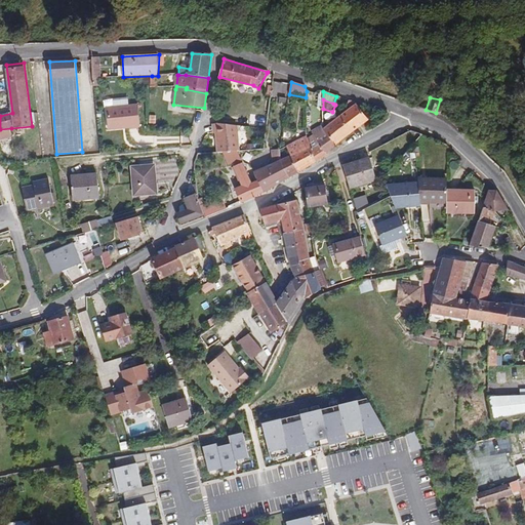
[(138,105),(107,109),(108,126),(124,125),(125,128),(140,127),(138,105)]
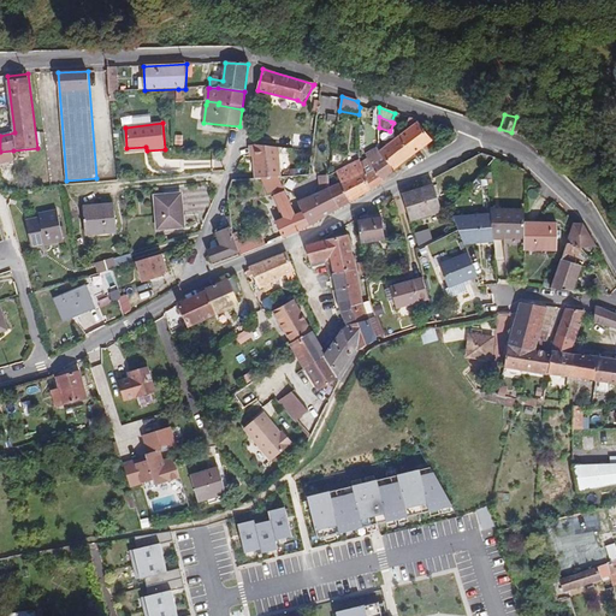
[(433,141),(419,123),(408,131),(422,149),(433,141)]
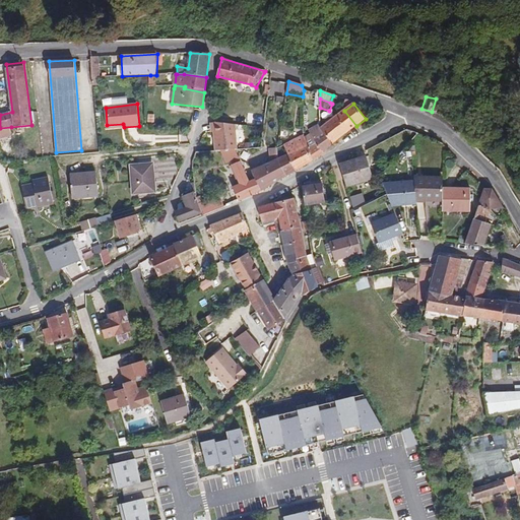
[(356,126),(344,111),(339,115),(321,129),(333,144),(356,126)]
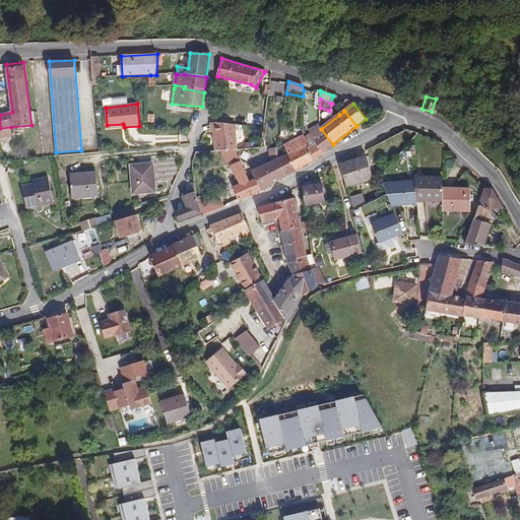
[(210,133),(212,133),(214,151),(222,151),(236,150),(237,150),(235,125),(215,122),(209,124),(210,133)]
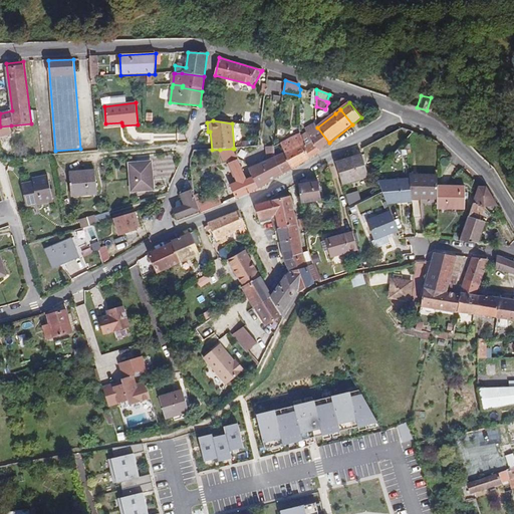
[(306,130),(308,133),(301,137),(310,158),(321,152),(320,150),(329,143),(317,127),(317,122),(306,130)]
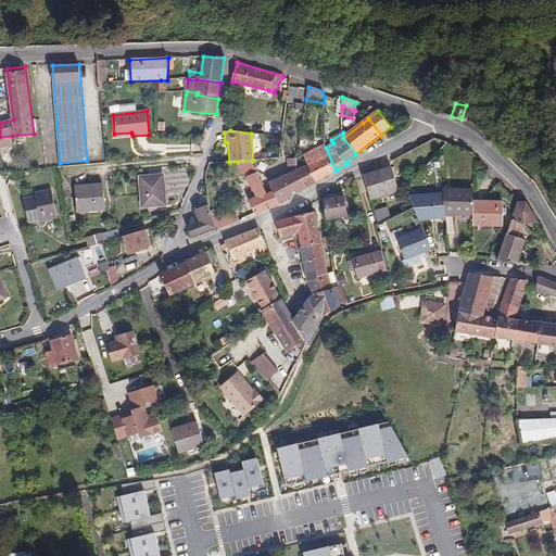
[(12,136),(0,137),(0,151),(2,151),(1,148),(13,146),(12,136)]
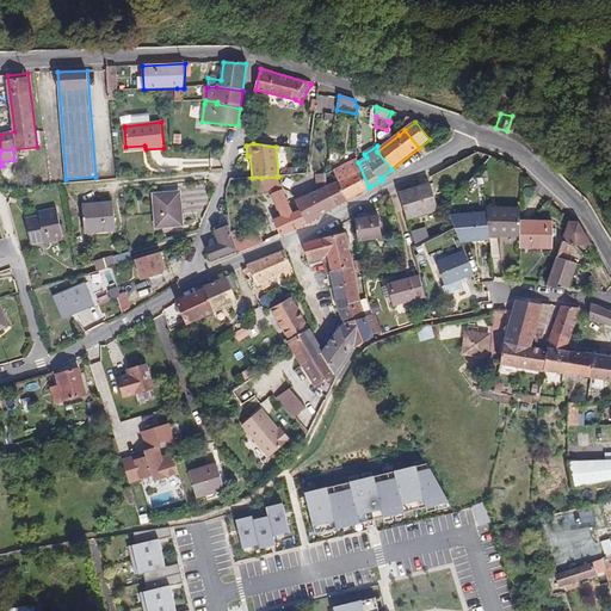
[(357,159),(334,171),(339,181),(349,199),(369,187),(358,162),(357,159)]
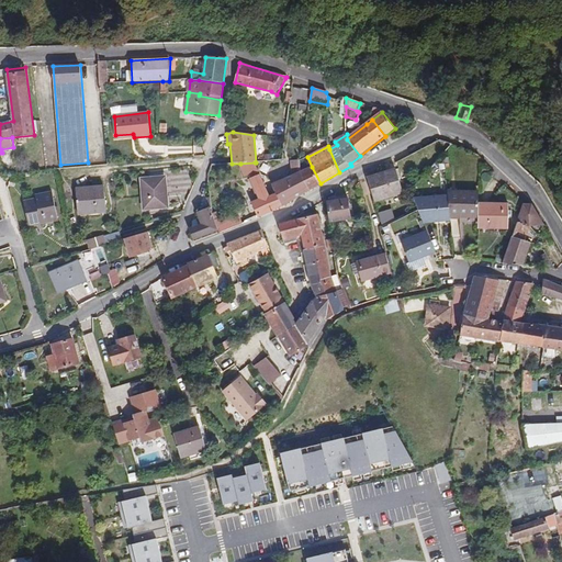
[(270,212),(265,198),(269,195),(255,163),(240,164),(246,177),(253,175),(255,179),(251,180),(260,200),(253,203),(259,217),(270,212)]
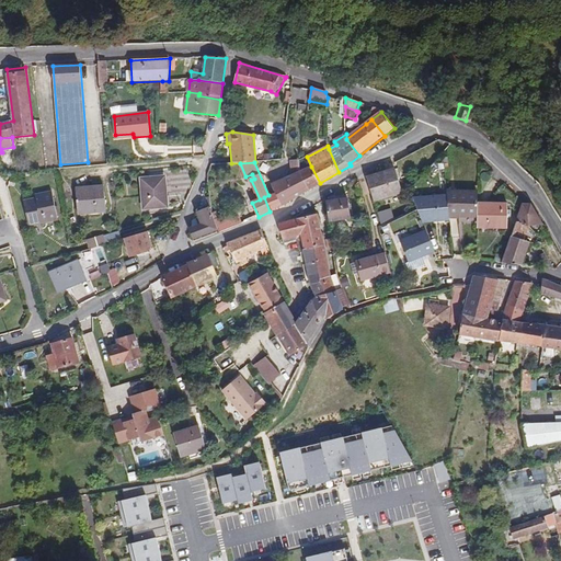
[(310,189),(320,183),(311,167),(301,172),(310,189)]
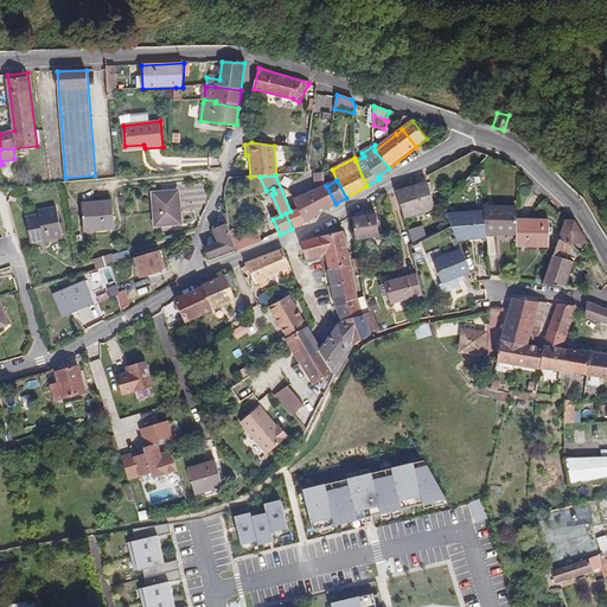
[(436,208),(428,183),(397,192),(404,217),(436,208)]
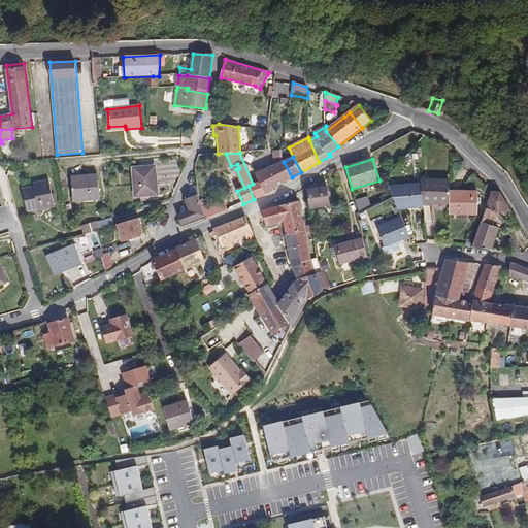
[(284,162),(257,173),(260,182),(266,193),(292,177),(284,162)]
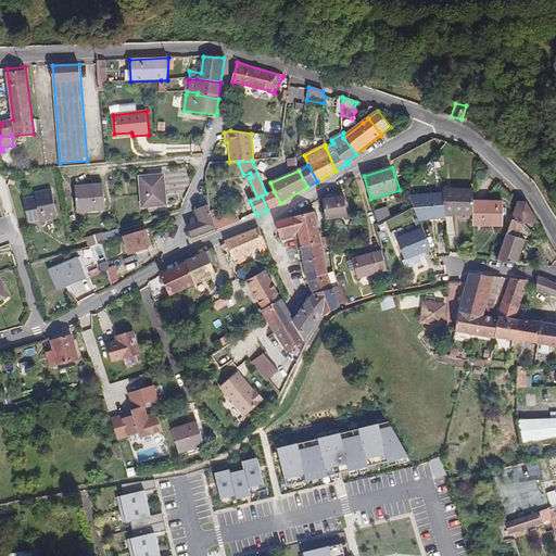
[(164,175),(140,177),(143,207),(166,205),(164,175)]
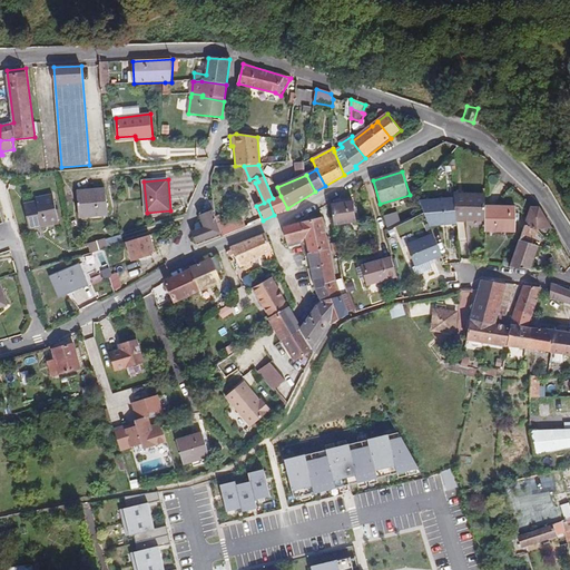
[(77,192),(79,218),(109,215),(107,189),(77,192)]
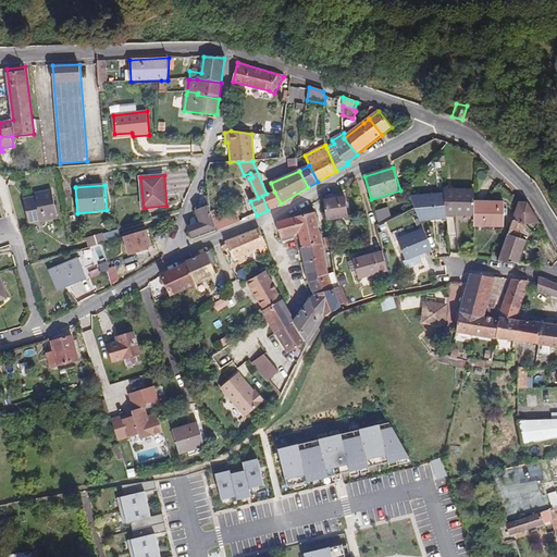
[(474,200),(474,189),(445,187),(445,193),(446,215),(474,215),(474,200)]
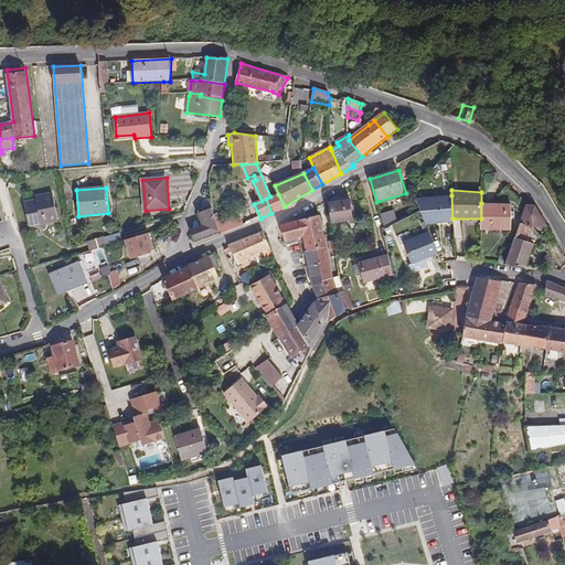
[(36,200),(24,203),(30,228),(59,222),(53,193),(36,196),(36,200)]
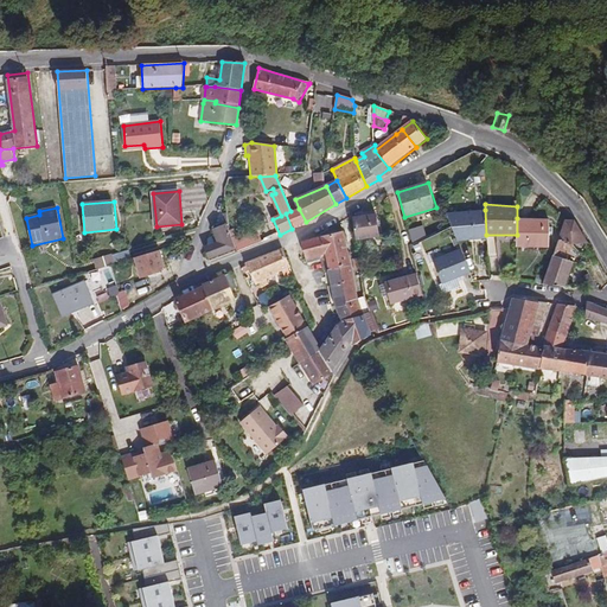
[(306,222),(299,209),(291,211),(286,213),(292,229),(306,222)]
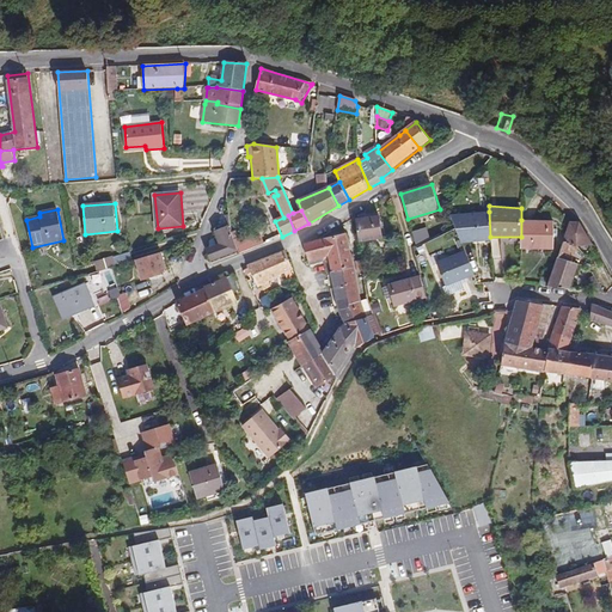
[(490,237),(489,212),(452,214),(463,244),(491,242),(490,237)]
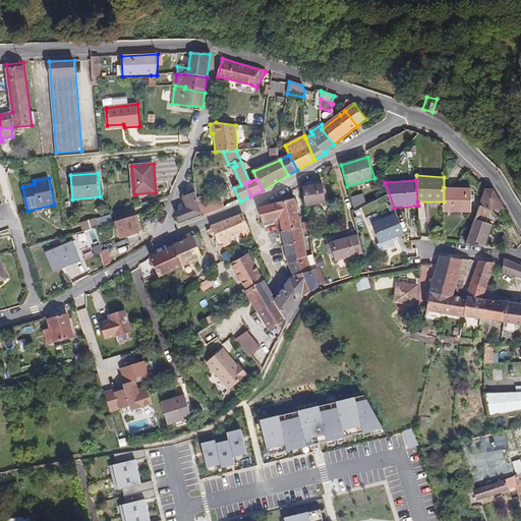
[(324,184),(303,187),(305,206),(326,203),(324,184)]
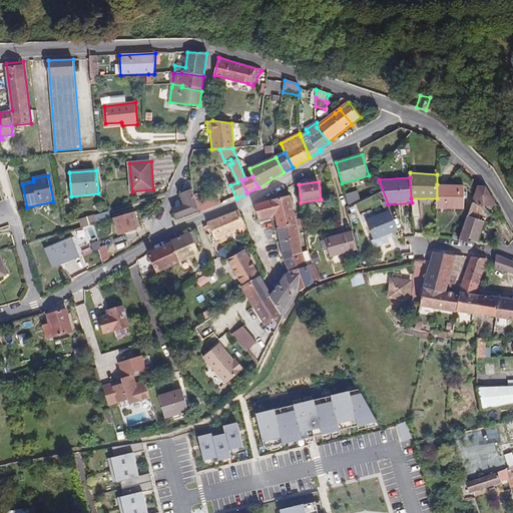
[(463,209),(464,185),(437,184),(437,198),(437,209),(463,209)]
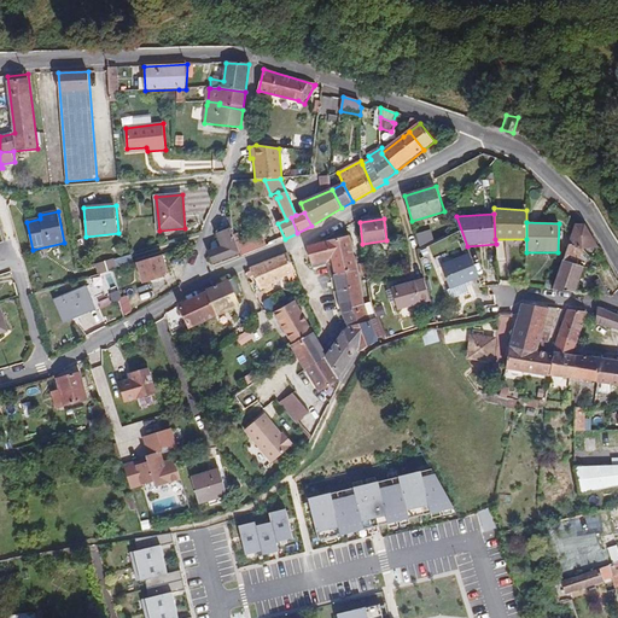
[(577,223),(576,222),(569,244),(578,248),(599,248),(586,223),(577,223)]
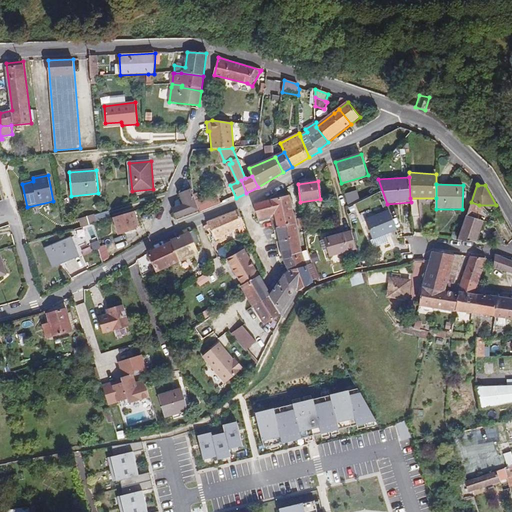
[(180,194),(184,205),(173,209),(177,218),(200,209),(196,201),(192,190),(180,194)]
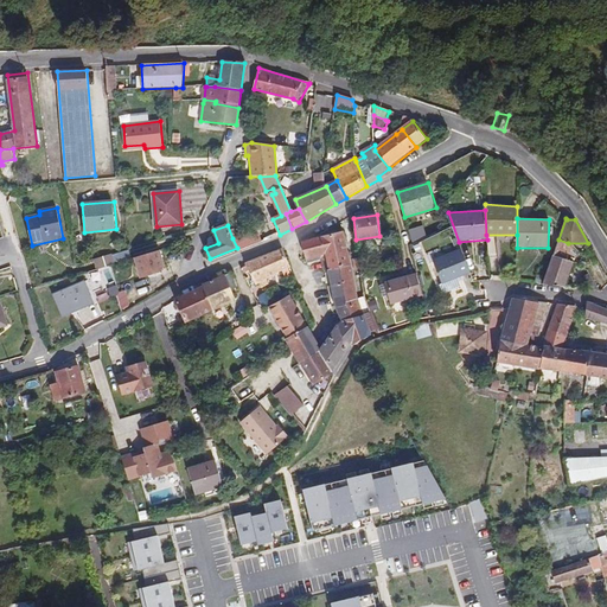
[(237,248),(238,251),(263,242),(257,229),(232,238),(237,248)]
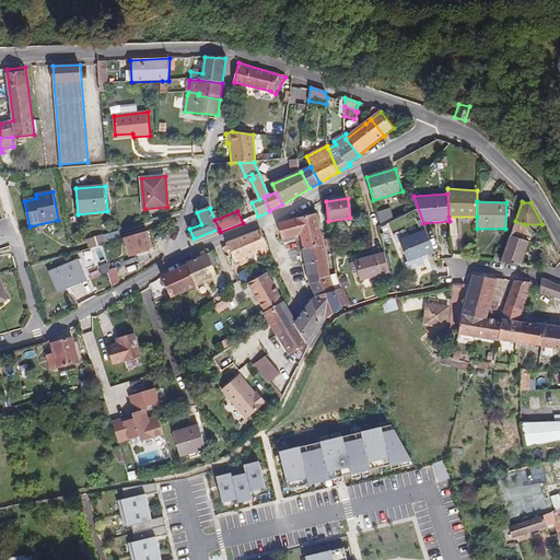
[(394,220),(391,211),(377,216),(382,226),(394,220)]
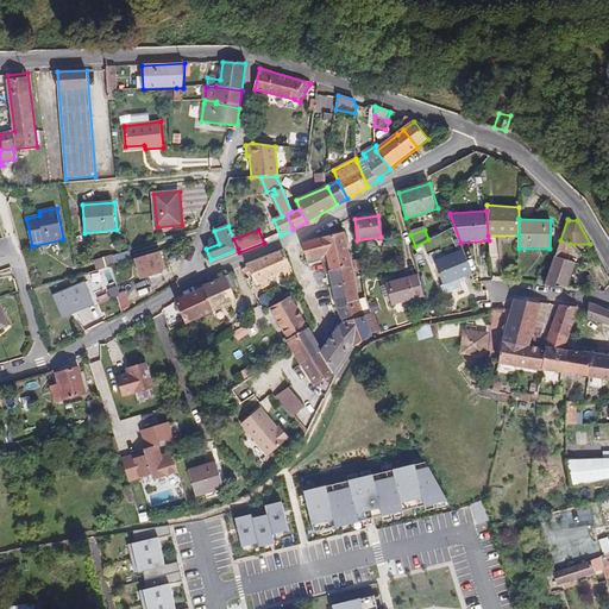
[(330,270),(351,265),(344,232),(302,243),(308,259),(321,256),(327,255),(330,270)]
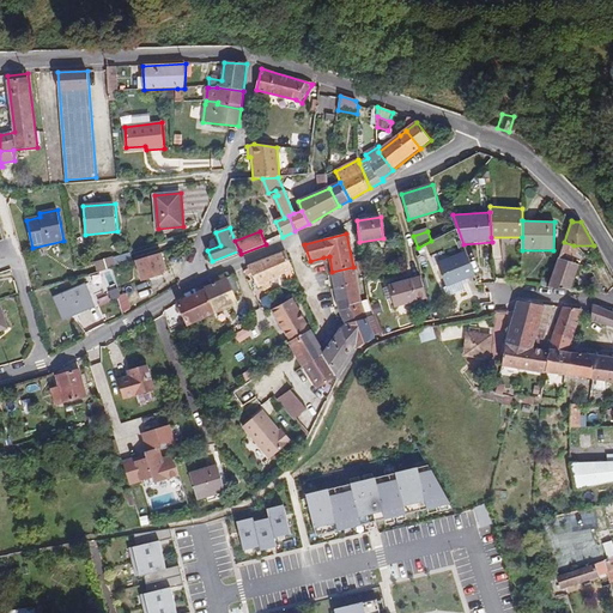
[(574,246),(564,242),(558,258),(575,262),(578,247),(574,246)]
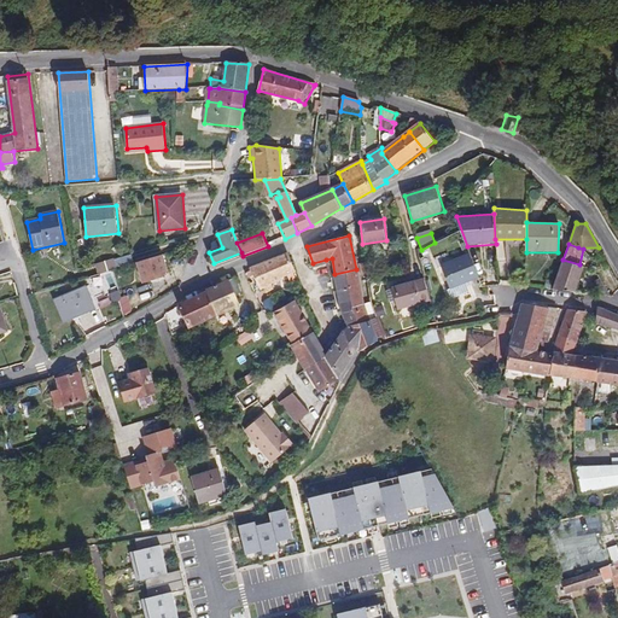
[(272,284),(279,279),(287,275),(293,273),(296,272),(289,254),(251,268),(252,270),(262,290),(264,289),(267,293),(274,289),(272,284)]
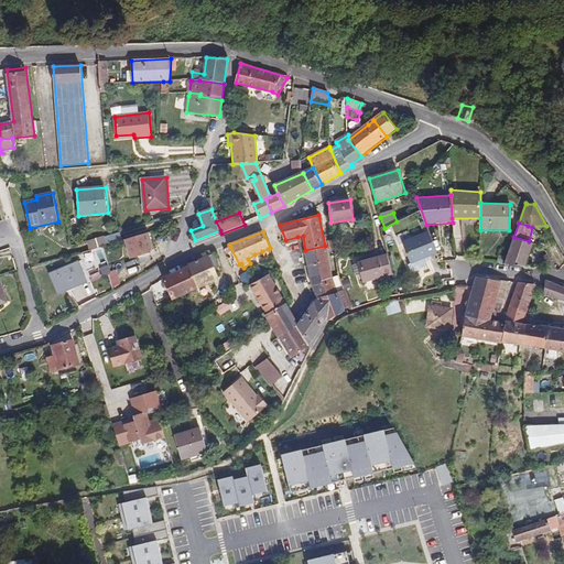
[(403,241),(411,262),(424,257),(436,252),(429,231),(403,241)]
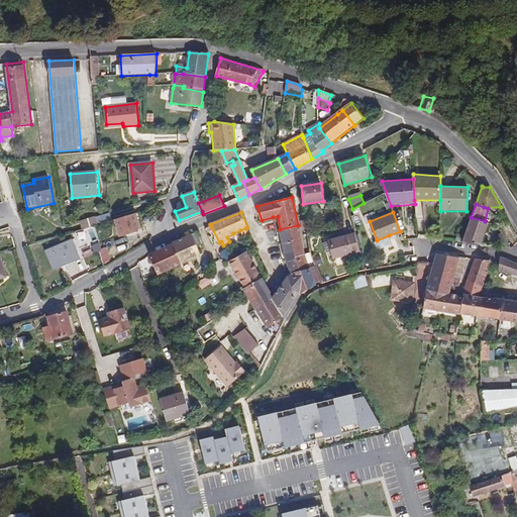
[(140,225),(137,213),(114,219),(119,236),(137,232),(140,225)]
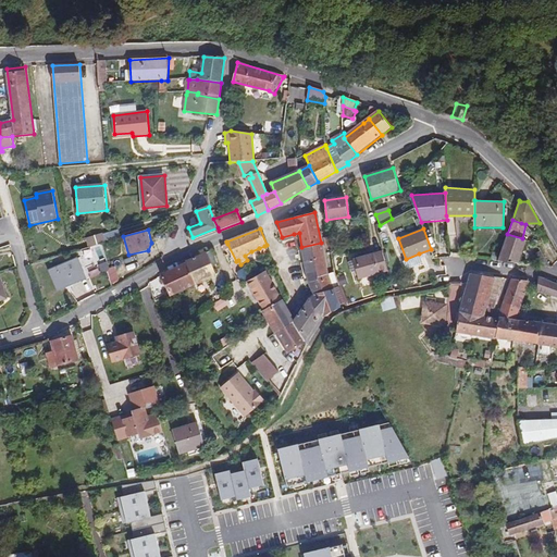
[(297,248),(301,247),(299,233),(294,234),(282,237),(282,242),(295,238),(297,248)]
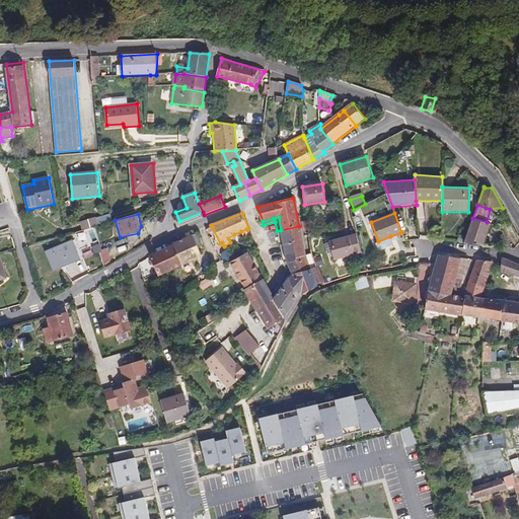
[(490,223),(487,222),(472,218),(464,243),(483,244),(490,223)]
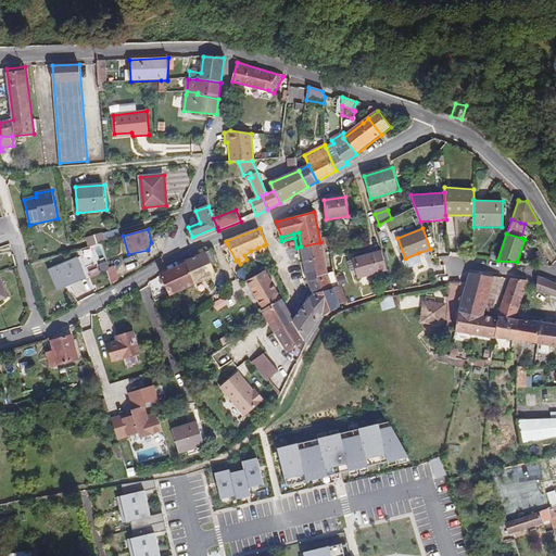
[(313,293),(294,319),(293,321),(306,341),(306,342),(324,316),(340,306),(339,304),(328,274),(323,245),(320,242),(301,247),(302,254),(299,255),(300,261),(303,260),(308,285),(306,287),(307,290),(311,289),(313,293)]
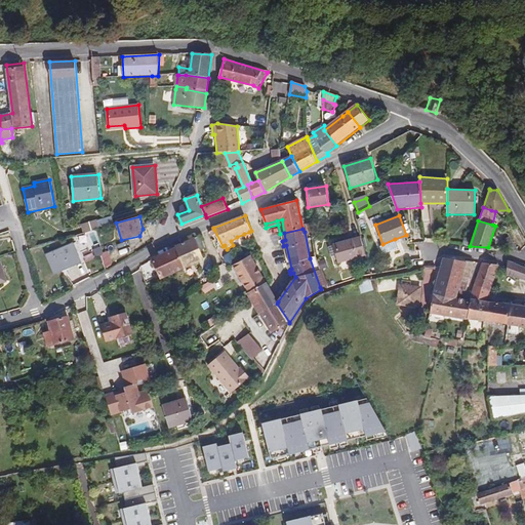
[(247,240),(252,238),(249,232),(244,234),(247,240)]
